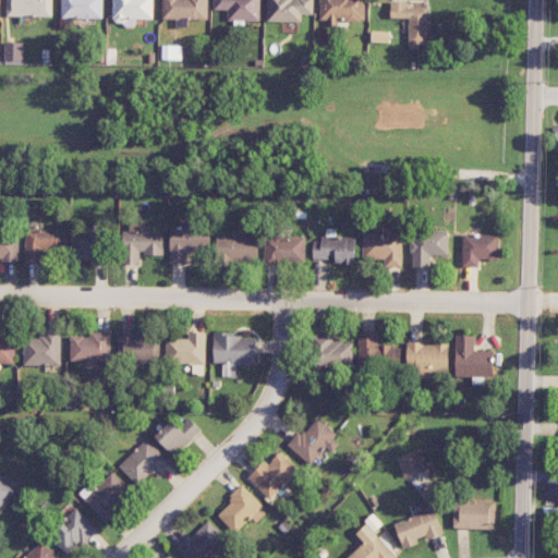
[(5,0),(7,16),(53,15),(52,0),(5,0)]
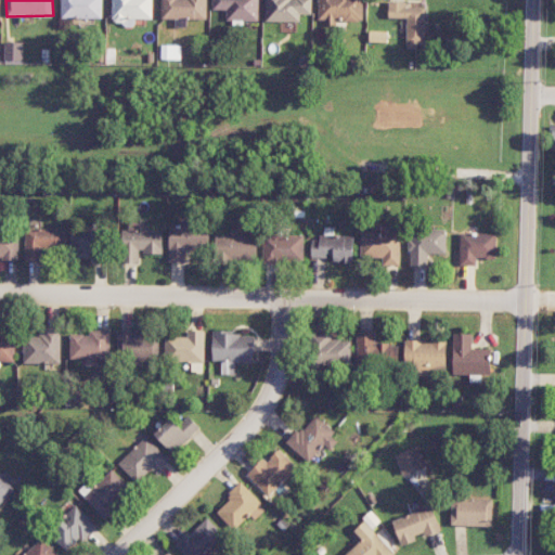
[(61,0),(62,17),(103,18),(102,0),(61,0)]
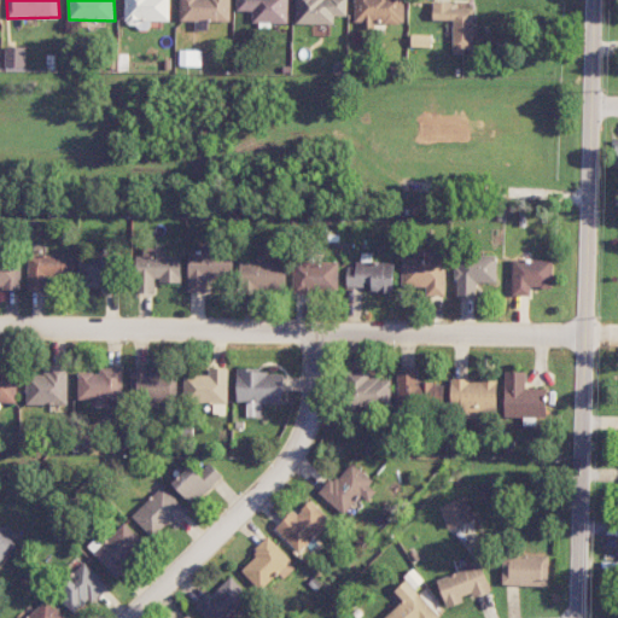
[(151,21),(170,21),(170,0),(124,0),(124,28),(151,28),(151,21)]
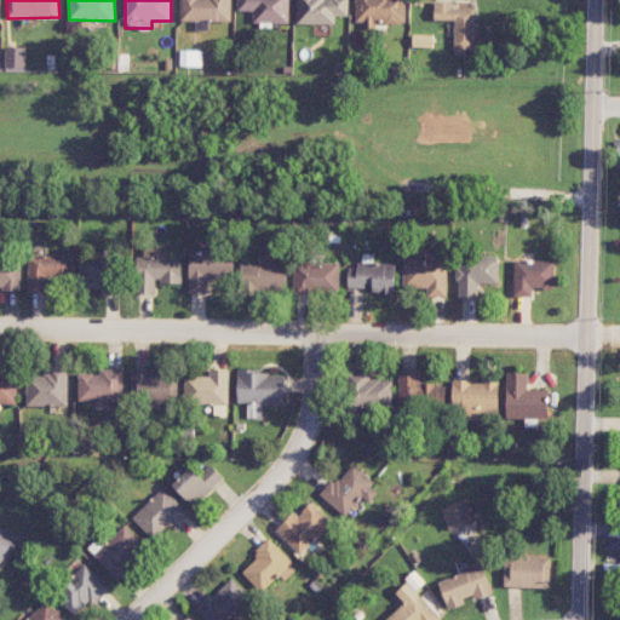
[(231,0),(181,0),(181,21),(231,22),(231,0)]
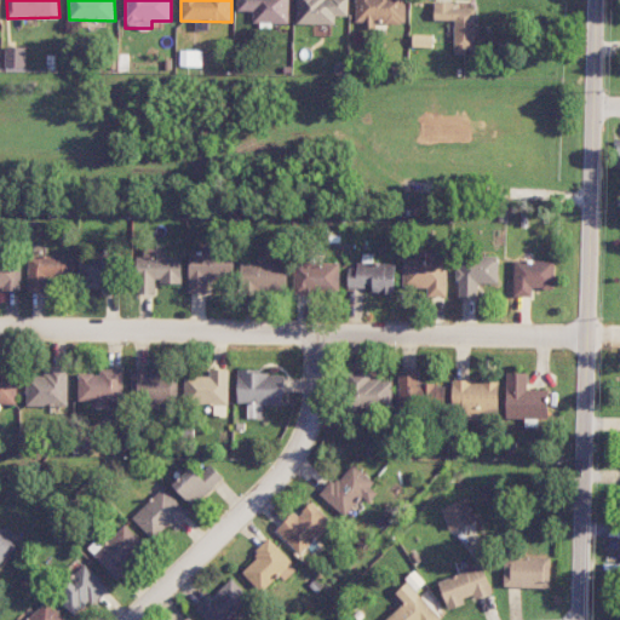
[(291,22),(290,0),(237,0),(239,11),(253,11),(253,23),(291,22)]
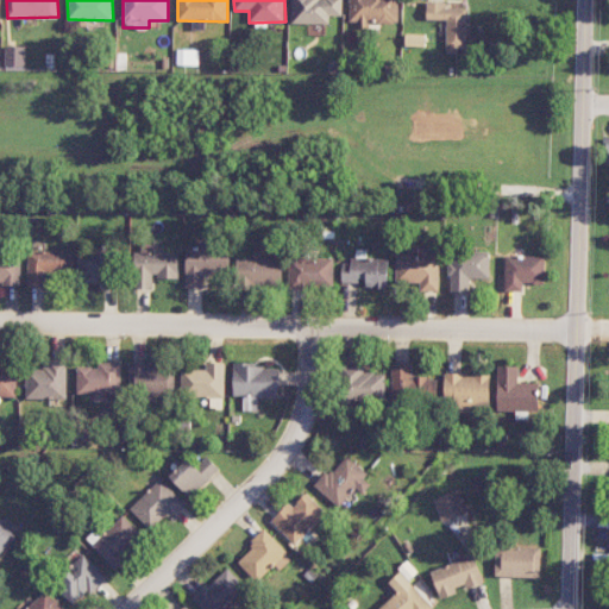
[(343,0),(292,0),(292,24),(330,24),(330,16),(343,16),(343,0)]
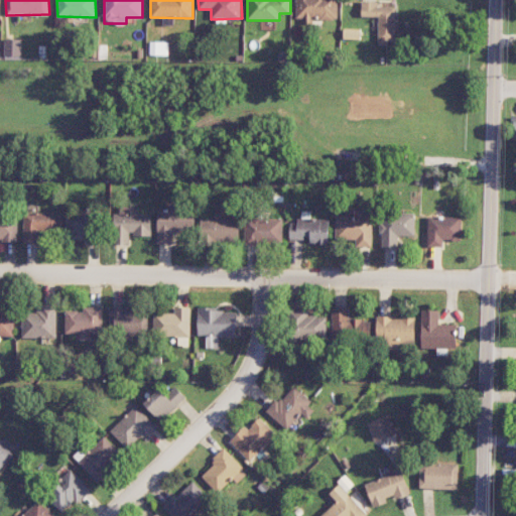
[(296,0),(296,21),(313,21),(313,19),(338,19),(337,0),(296,0)]
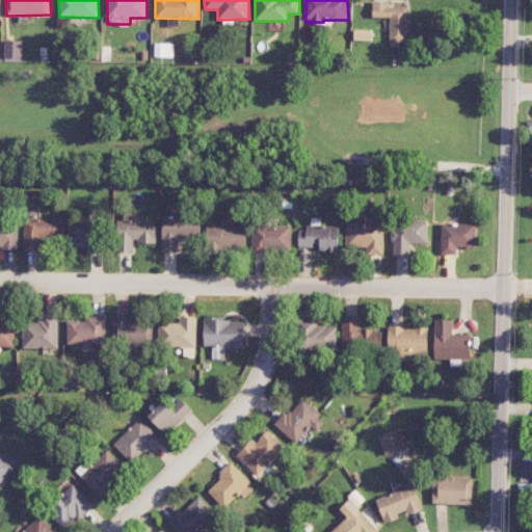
[(391,46),(407,45),(407,7),(390,7),(390,1),(373,1),(373,18),(390,18),(391,46)]
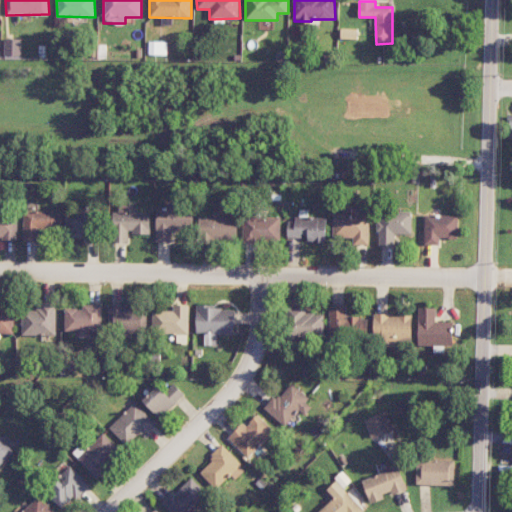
[(357,39),(358,29),(341,28),(341,39),(357,39)]
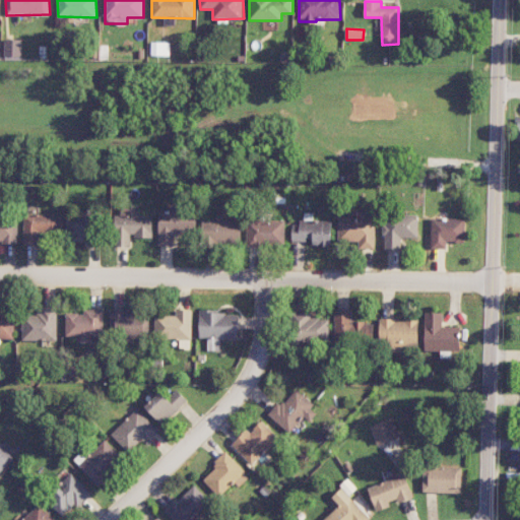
[(22,40),(5,39),(4,59),(21,60),(22,40)]
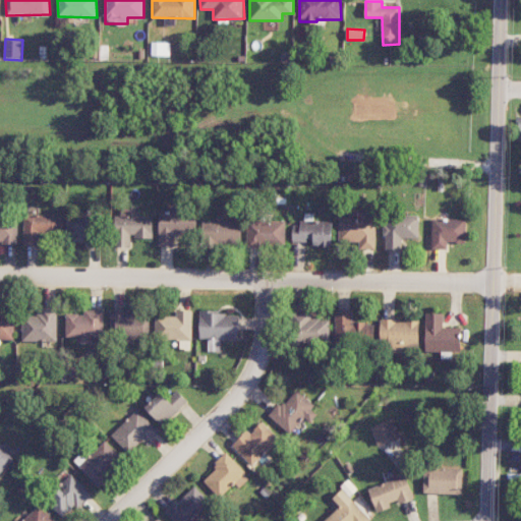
[(170,42),(152,43),(152,56),(170,56),(170,42)]
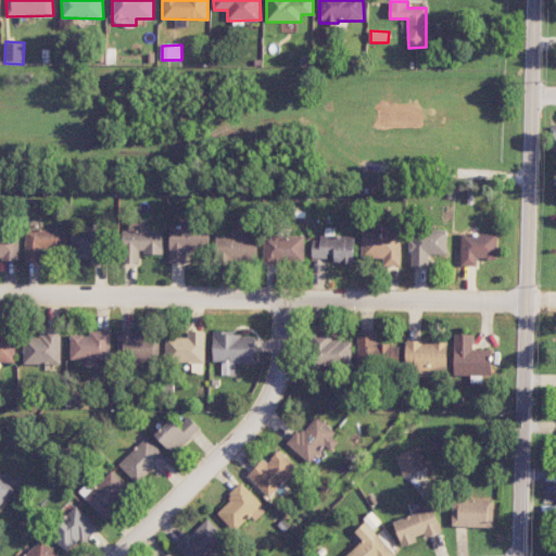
[(164,254),(164,231),(141,230),(141,222),(129,222),(128,230),(122,230),(121,262),(140,262),(140,253),(164,254)]
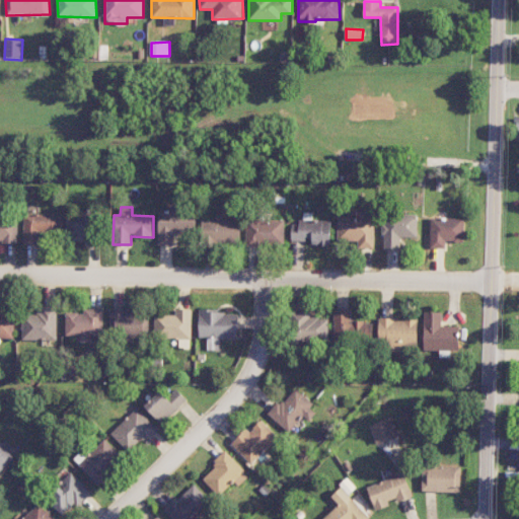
[(176,245),(177,235),(195,236),(196,213),(159,211),(158,244),(176,245)]
